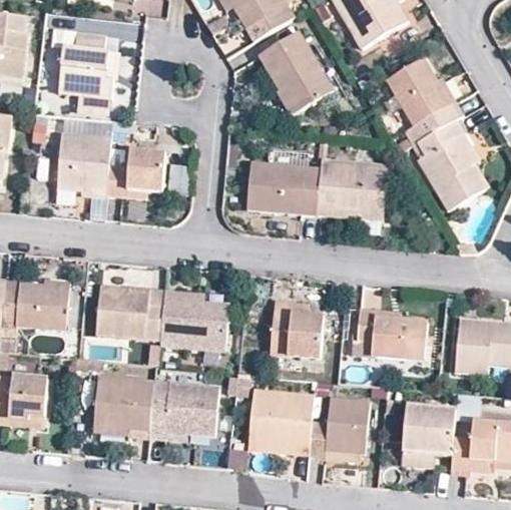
[(232,6),(228,0),(217,0),(224,11),(232,6)]
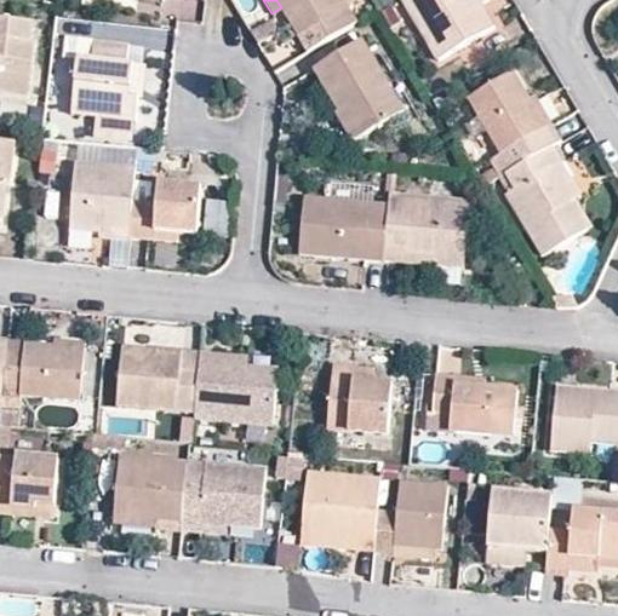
[(319,40),(352,22),(338,0),(276,0),(281,7),(296,33),(309,26),(319,40)]
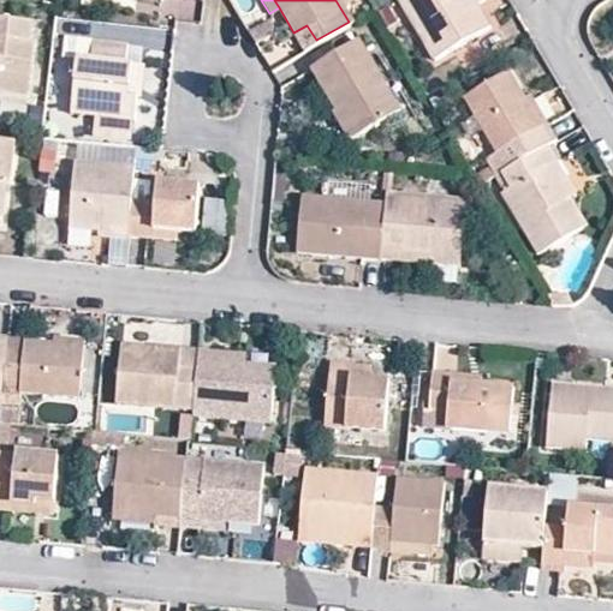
[(398,0),(432,57),(491,23),(476,0),(470,3),(468,0),(398,0)]
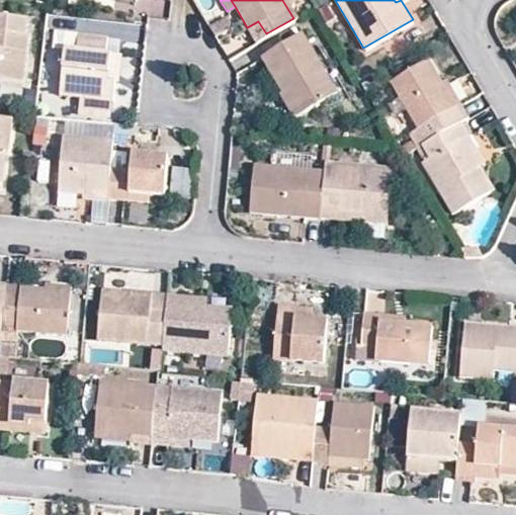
[(0,77),(22,80),(28,33),(25,32),(26,16),(0,12),(0,77)]
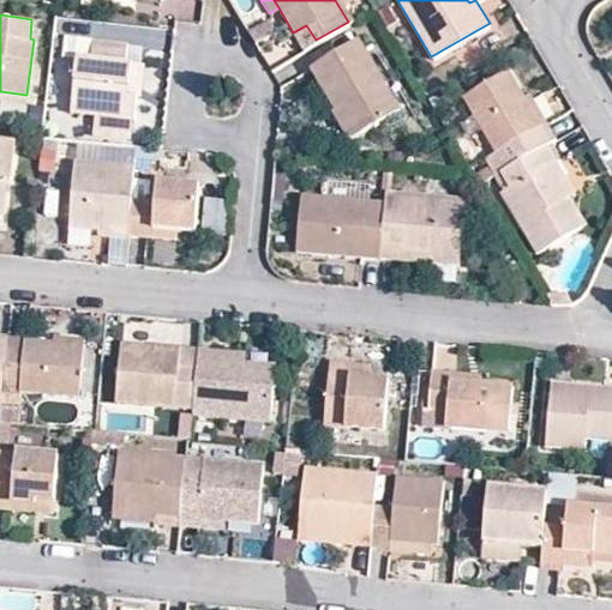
[(91,37),(91,38),(90,55),(73,55),(67,110),(95,114),(130,118),(132,118),(135,95),(126,94),(129,80),(131,60),(125,59),(126,41),(91,37)]
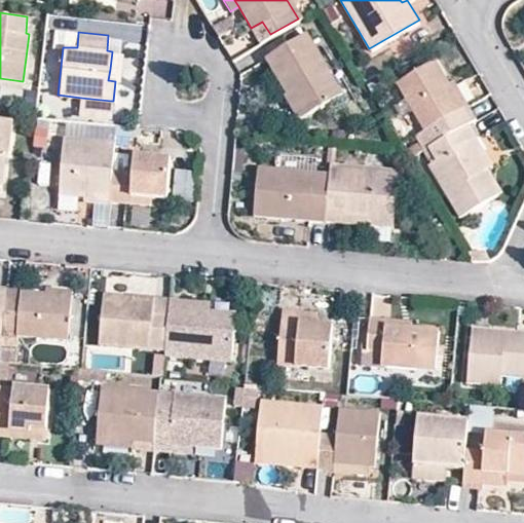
[(77,47),(78,33),(72,32),(72,41),(64,41),(63,47),(77,47)]
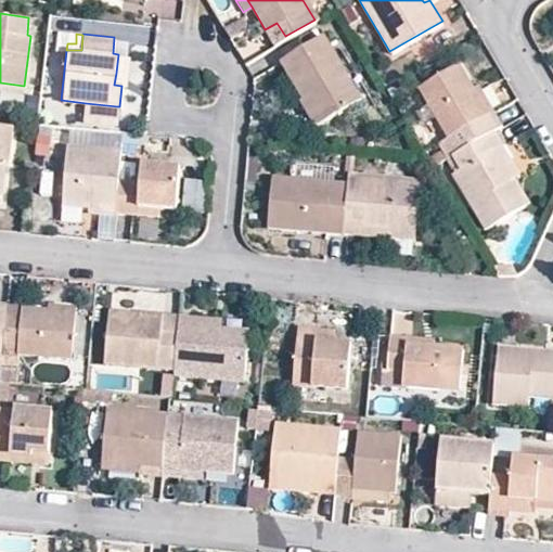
[(279,60),(301,97),(307,93),(322,120),(361,98),(321,34),(279,60)]
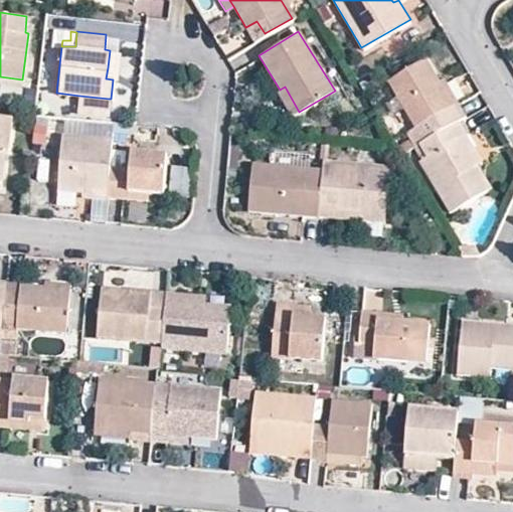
[(456,120),(466,115),(458,102),(454,105),(440,79),(424,56),(385,79),(396,96),(414,126),(406,131),(409,136),(414,144),(417,142),(456,120)]
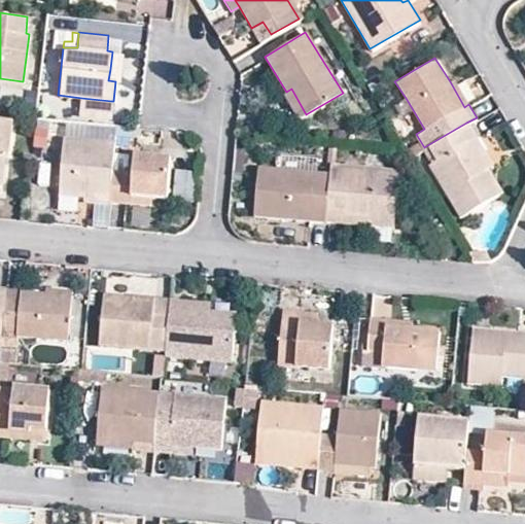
[(117,70),(110,69),(108,80),(115,81),(117,70)]
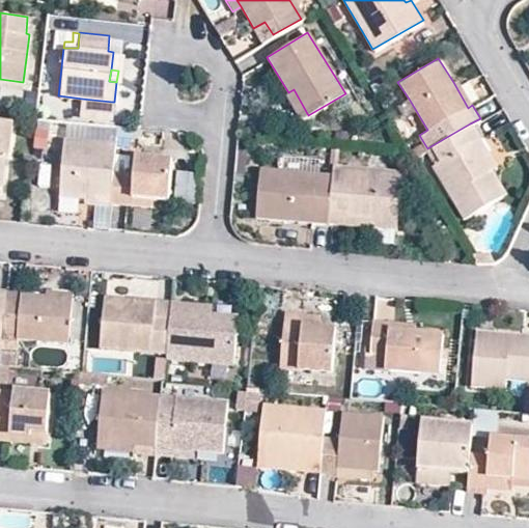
[(468,108),(472,105),(457,79),(453,82),(468,108)]
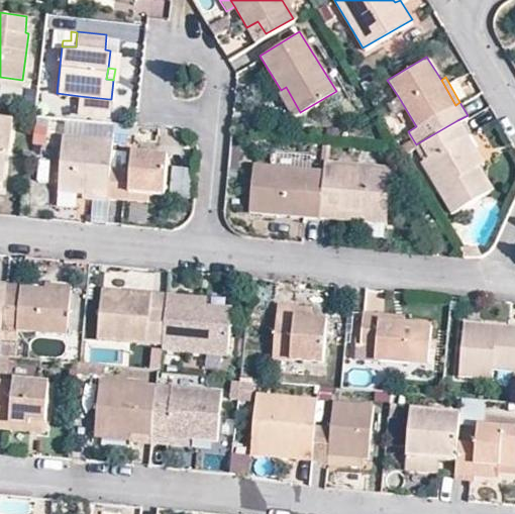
[(286,87),(281,90),(277,93),(292,117),(300,112),(286,87)]
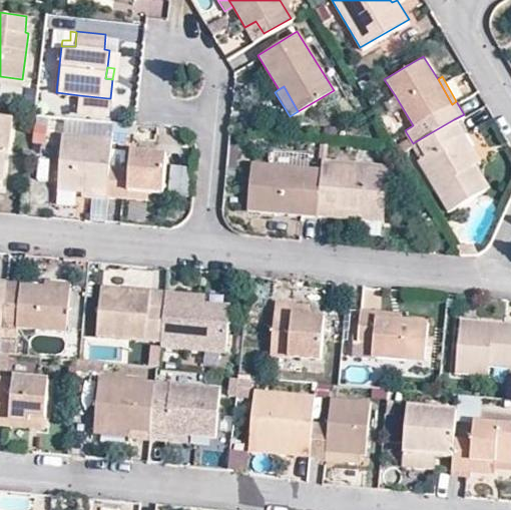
[(108,98),(79,95),(78,107),(106,110),(108,98)]
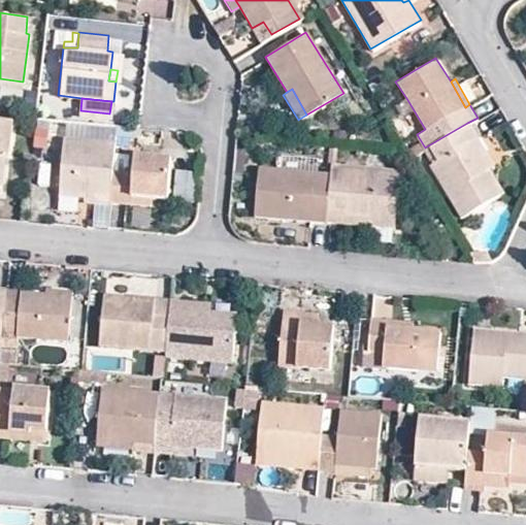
[(414,135),(417,134),(425,129),(406,98),(394,104),(414,135)]
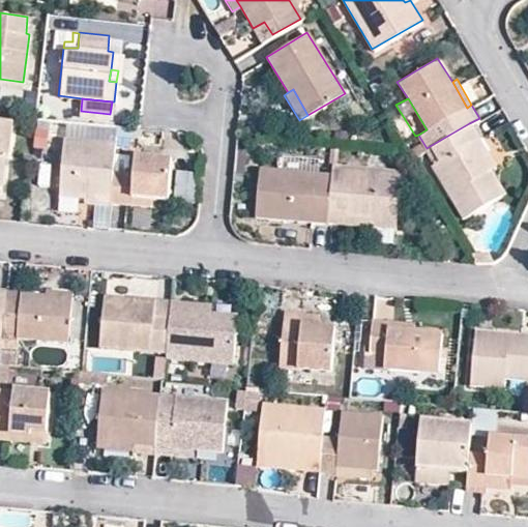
[(0,191),(1,191),(4,153),(7,153),(11,120),(0,118),(0,191)]
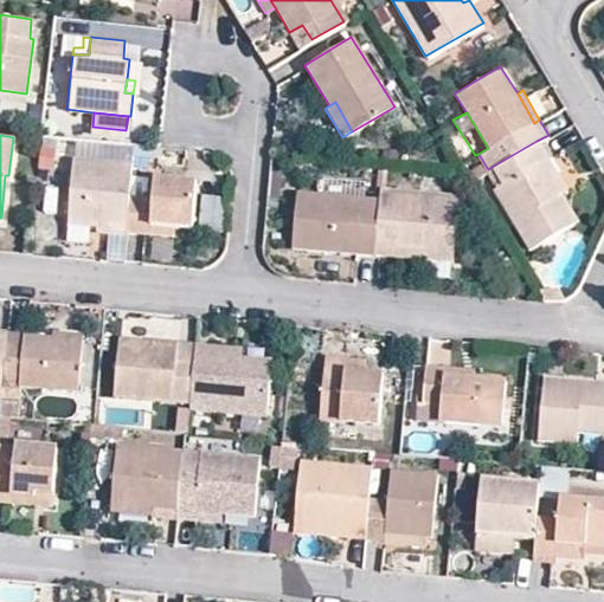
[(546,156),(537,141),(492,167),(501,182),(498,185),(492,189),(527,247),(576,220),(559,194),(539,161),(546,156)]
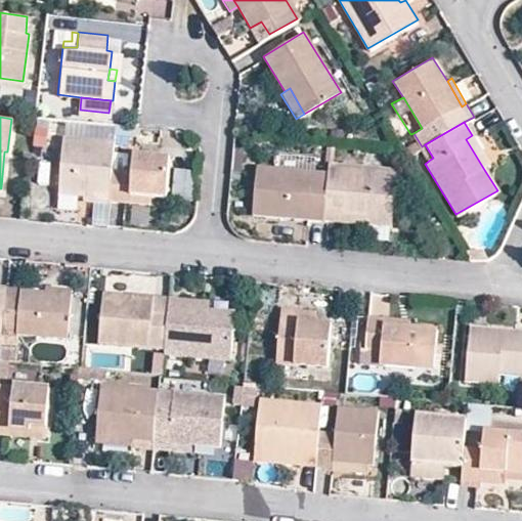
[(488,164),(472,135),(466,139),(483,168),(488,164)]
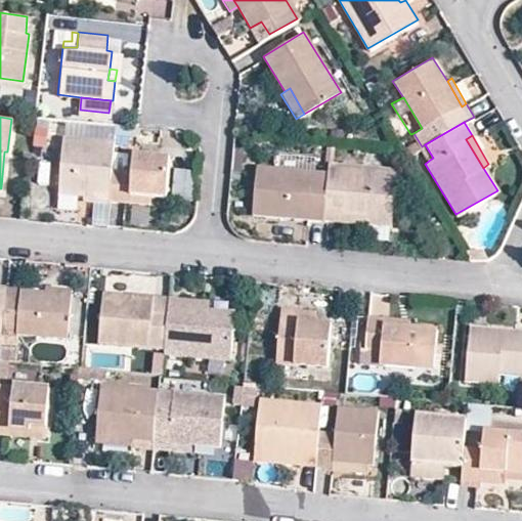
[(93,198),(107,200),(111,168),(113,150),(114,141),(61,137),(57,189),(82,191),(92,192),(93,198)]
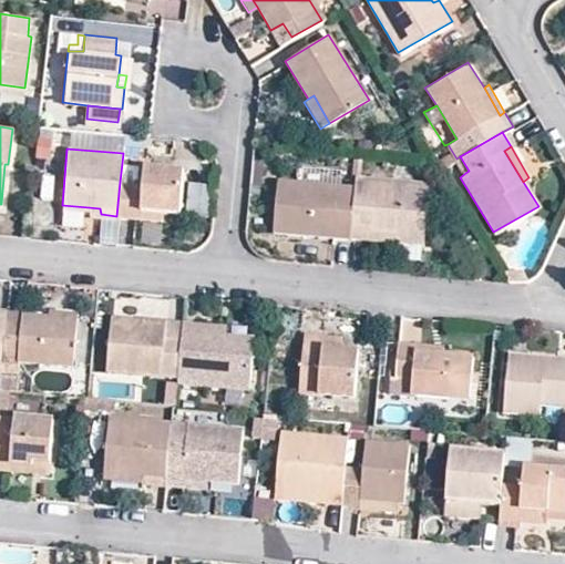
[(451,150),(434,161),(440,168),(456,159),(451,150)]
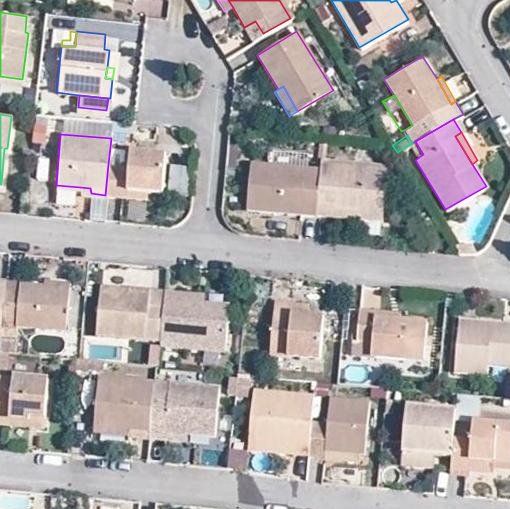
[(415,141),(412,143),(420,156),(423,154),(415,141)]
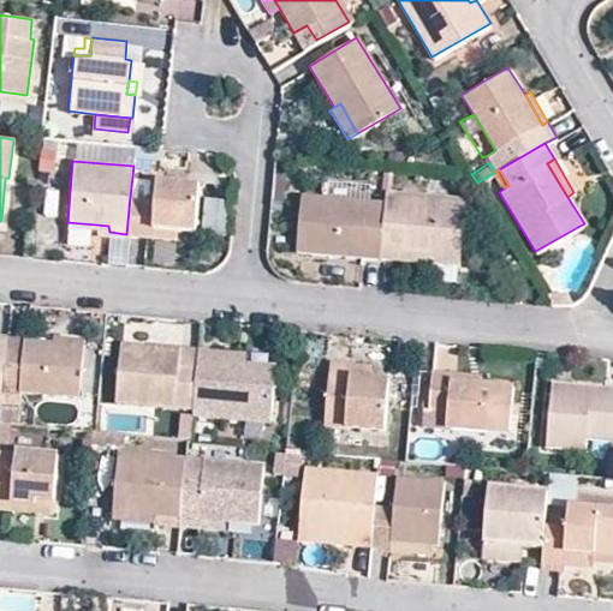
[(132,177),(130,197),(153,199),(154,178),(132,177)]
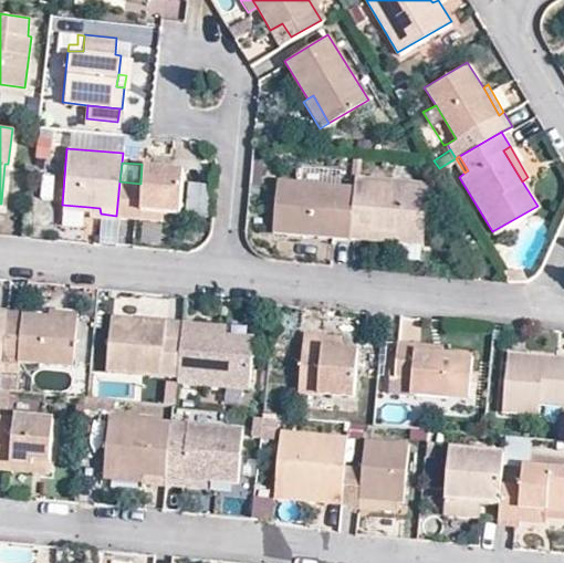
[(119,181),(116,216),(138,218),(138,209),(160,211),(179,212),(183,168),(142,164),(141,184),(119,181)]
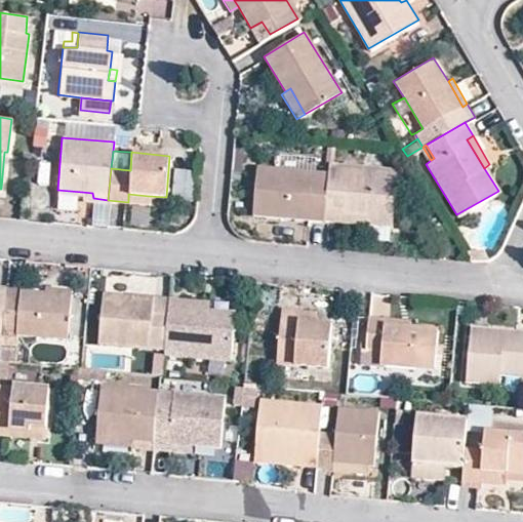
[(395,167),(332,161),(327,161),(327,170),(323,219),(343,221),(343,212),(368,215),(368,225),(391,227),(395,167)]
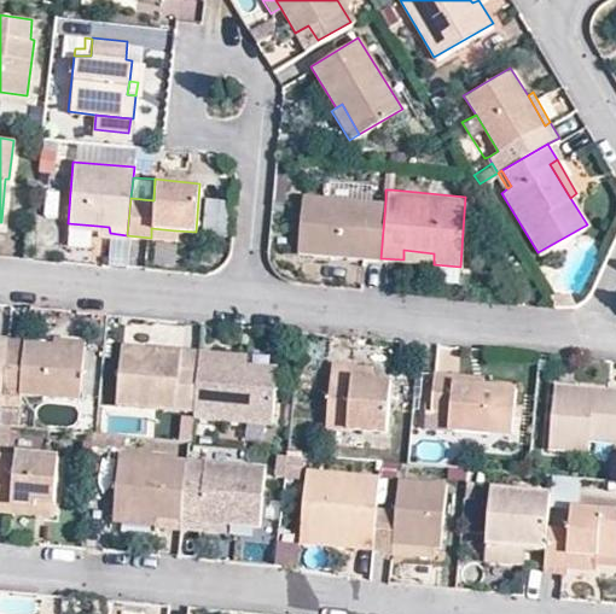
[(295,251),(381,258),(385,200),(381,200),(301,193),(295,251)]
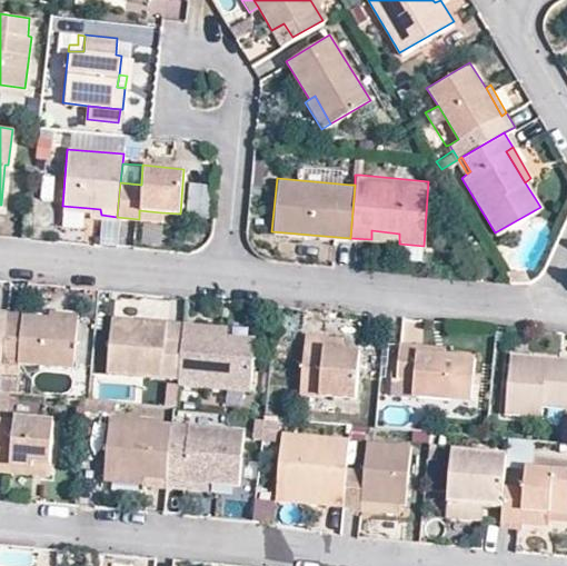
[(188,180),(185,208),(206,209),(208,182),(188,180)]
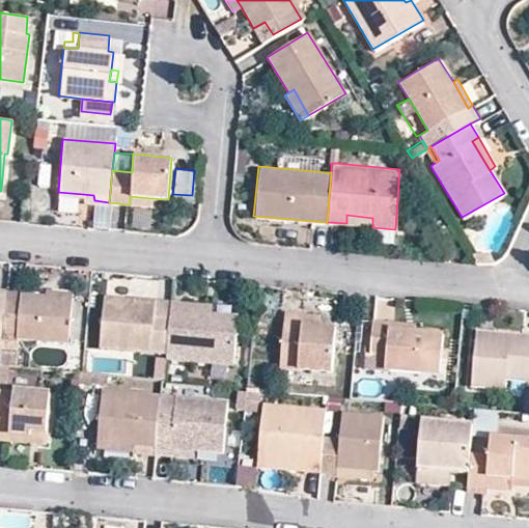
[(130,196),(130,204),(150,206),(150,198),(130,196)]
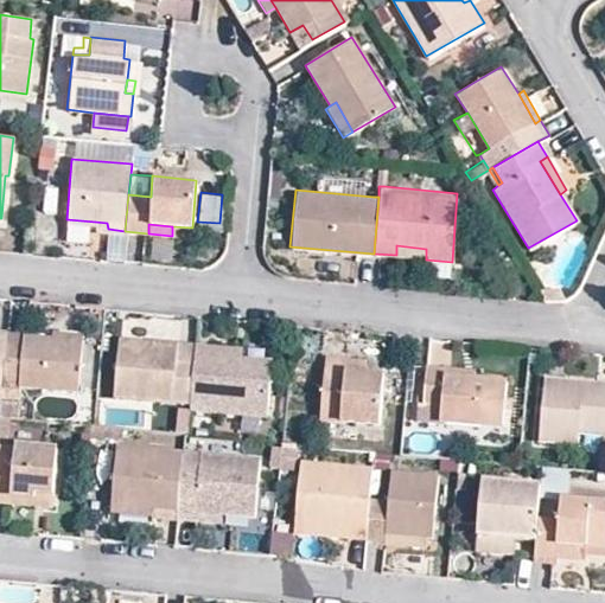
[(125,255),(123,232),(106,233),(107,255),(125,255)]
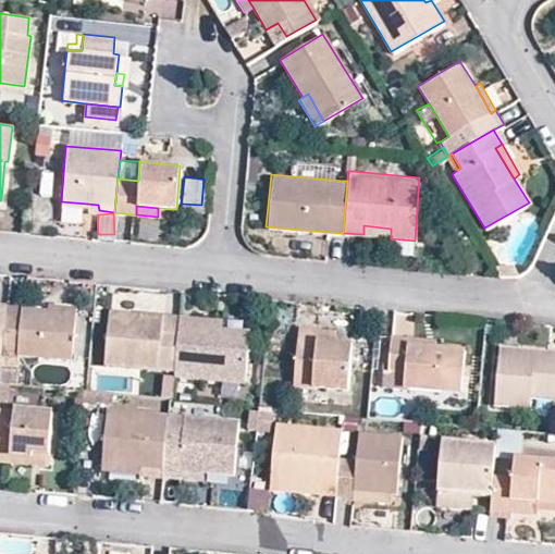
[(364,234),(391,238),(391,229),(364,225),(364,234)]
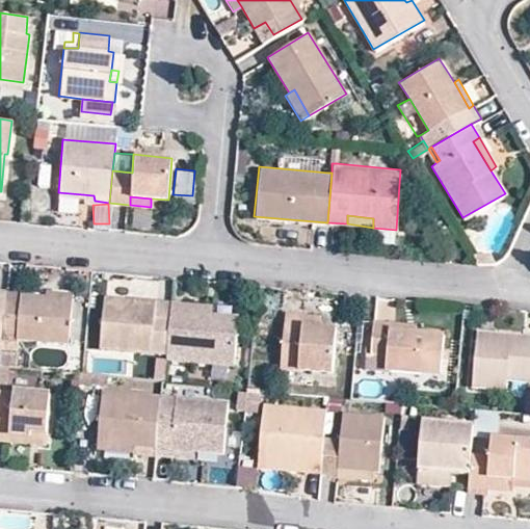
[(44,294),(71,297),(72,291),(45,288),(44,294)]
